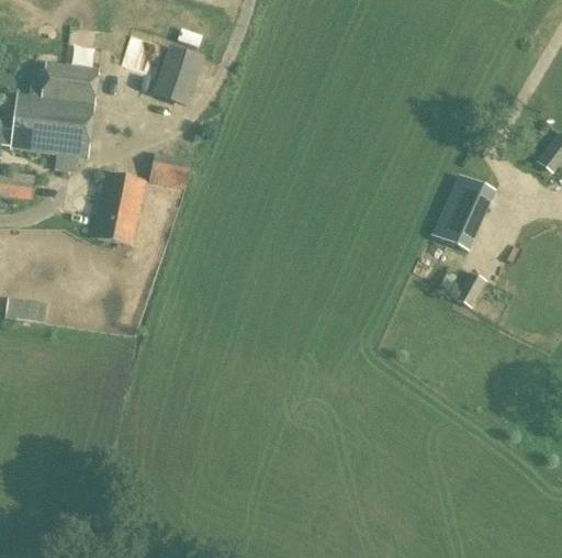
[(131,33),(122,59),(154,69),(161,43),(131,33)]
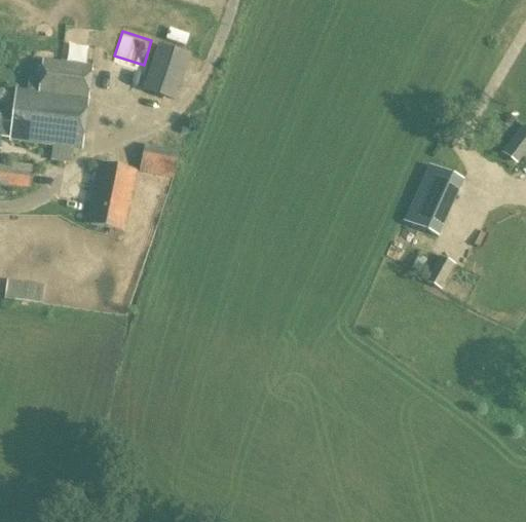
[(156,41),(142,88),(175,99),(189,51),(156,41)]
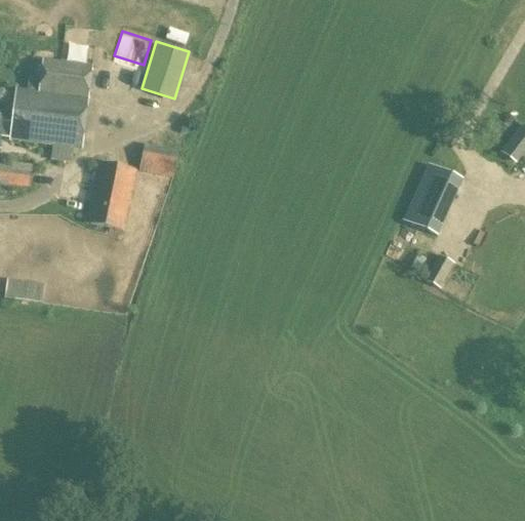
[(42,57),(38,89),(15,87),(8,138),(51,145),(50,158),(69,160),(71,147),(82,148),(92,64),(42,57)]
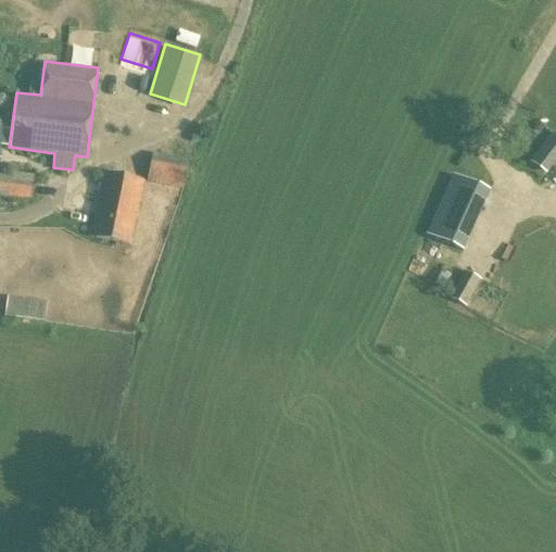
[(542,143),(555,154),(555,151),(555,132),(553,129),(542,143)]
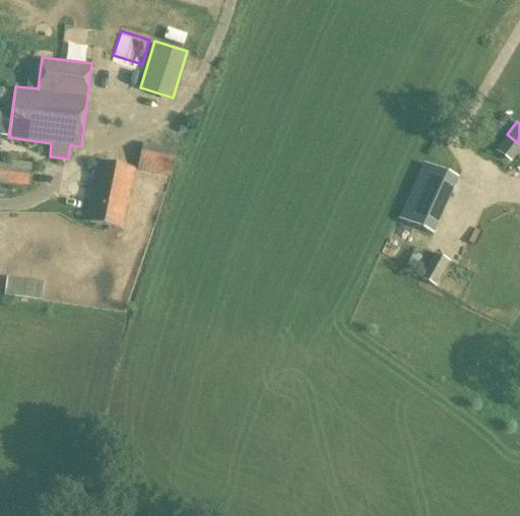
[(138,177),(169,182),(177,133),(167,131),(164,144),(141,141),(137,169),(140,169),(138,177)]
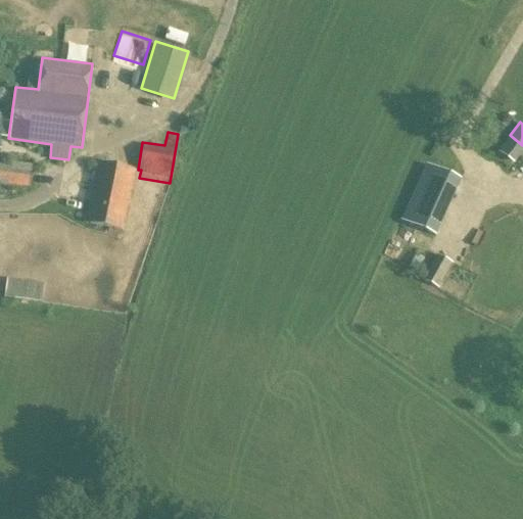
[(135,167),(96,158),(84,220),(135,231),(142,194),(131,192),(135,167)]
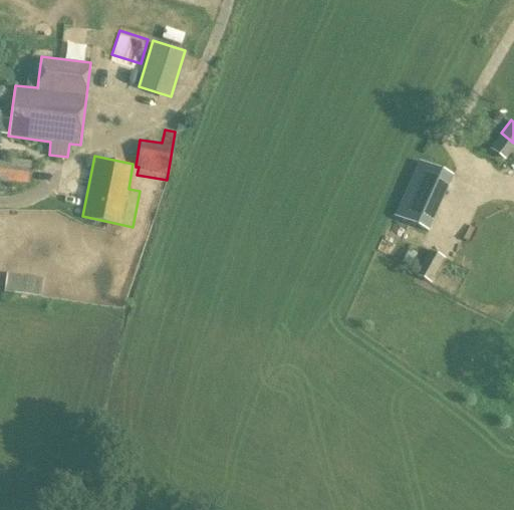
[(0,178),(30,179),(30,158),(0,157),(0,178)]
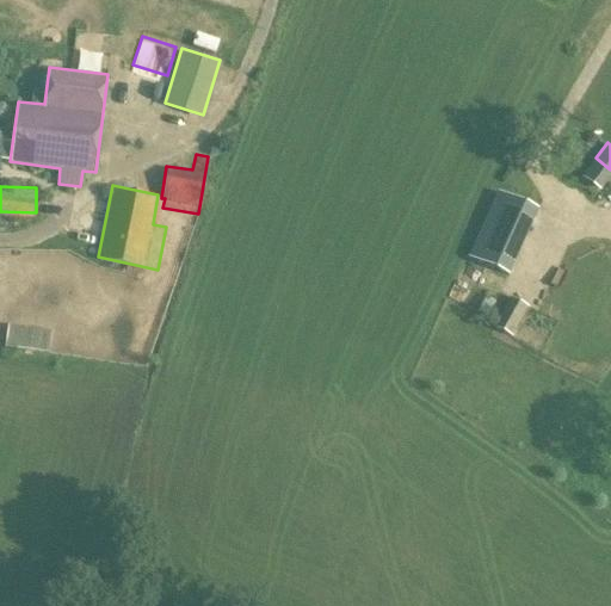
[(539,209),(523,239),(550,254),(567,224),(539,209)]
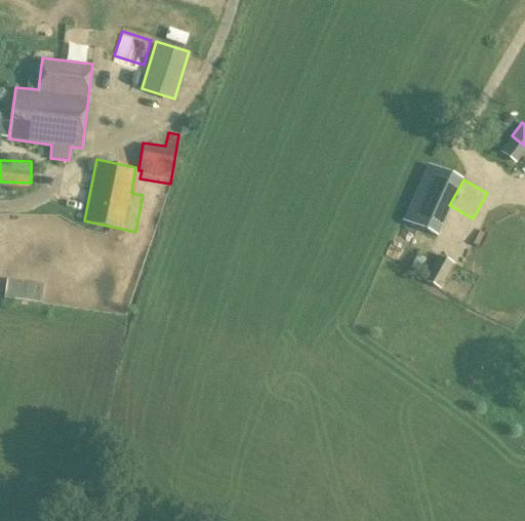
[(423,278),(458,298),(474,274),(438,253),(423,278)]
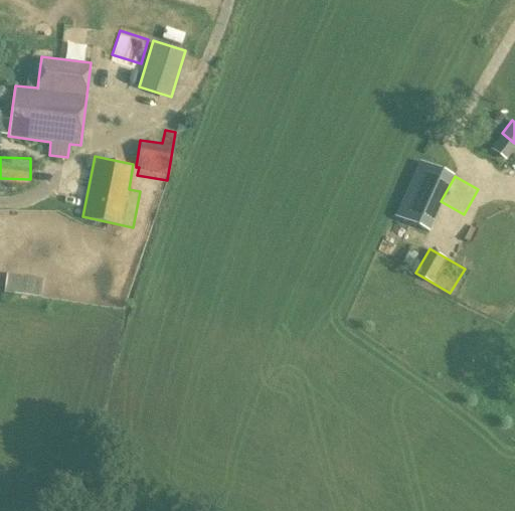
[(4,291),(41,296),(43,277),(6,272),(4,291)]
